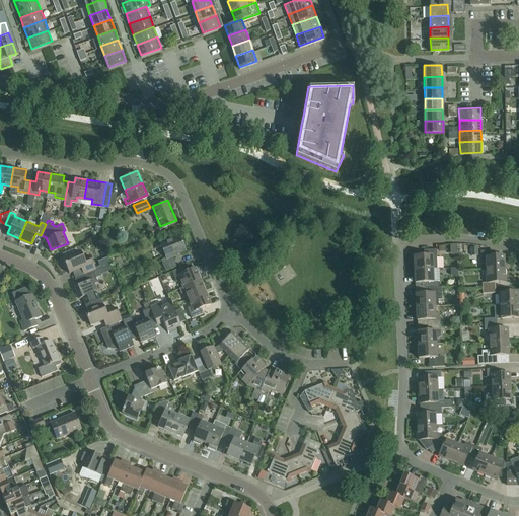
[(153,235),(160,232),(158,226),(150,229),(153,235)]
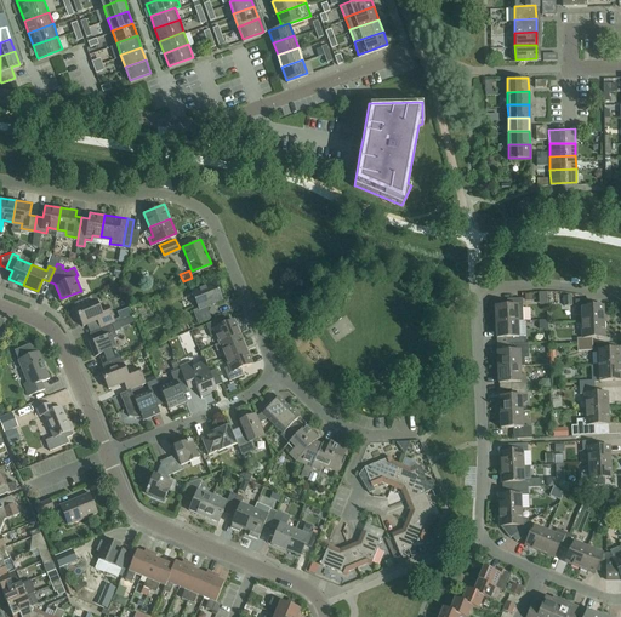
[(192,308),(198,321),(211,315),(206,303),(221,297),(214,280),(192,289),(199,306),(192,308)]
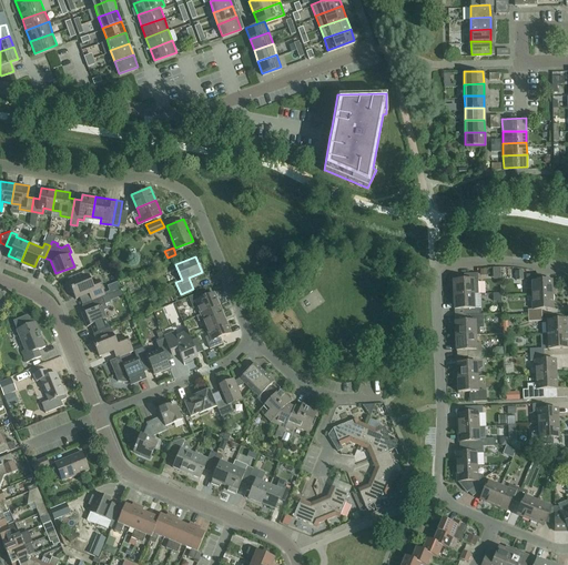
[(82,303),(102,294),(104,293),(103,291),(99,279),(92,282),(88,271),(68,280),(75,296),(79,295),(82,303)]
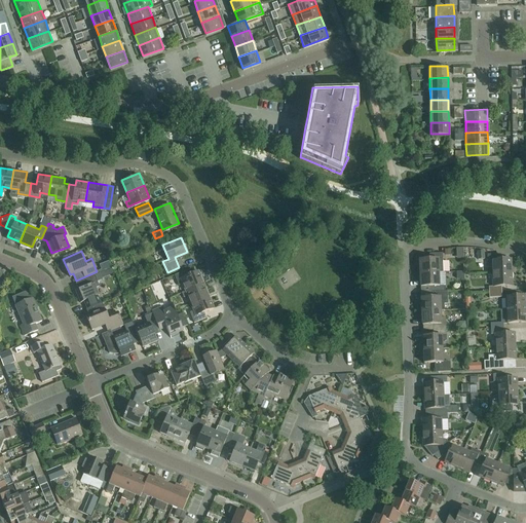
[(419,271),(438,270),(438,264),(443,263),(442,251),(429,252),(429,257),(419,258),(419,271)]
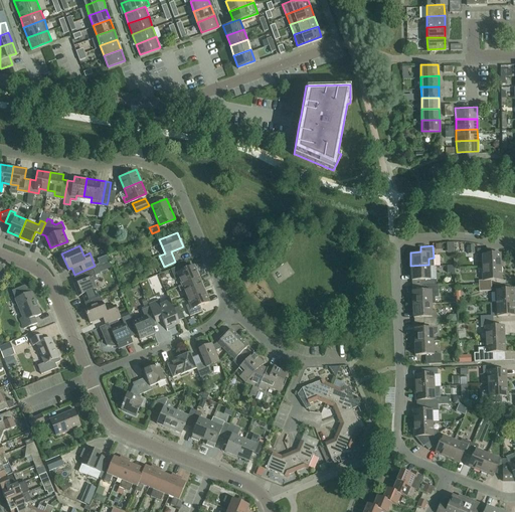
[(482,252),(482,266),(500,265),(499,251),(489,251),(489,246),(477,246),(477,252),(482,252)]
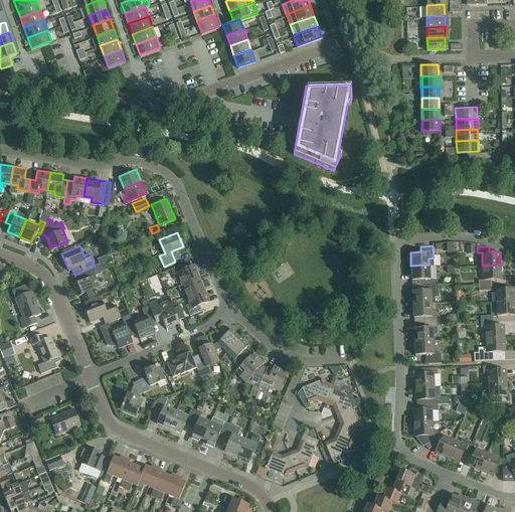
[(101,261),(94,264),(95,266),(98,265),(109,261),(106,253),(100,256),(101,261)]
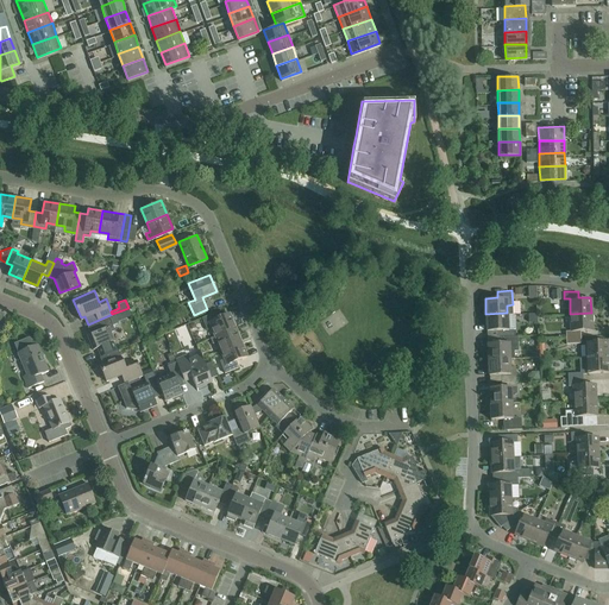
[(124,310),(115,314),(118,320),(126,316),(124,310)]
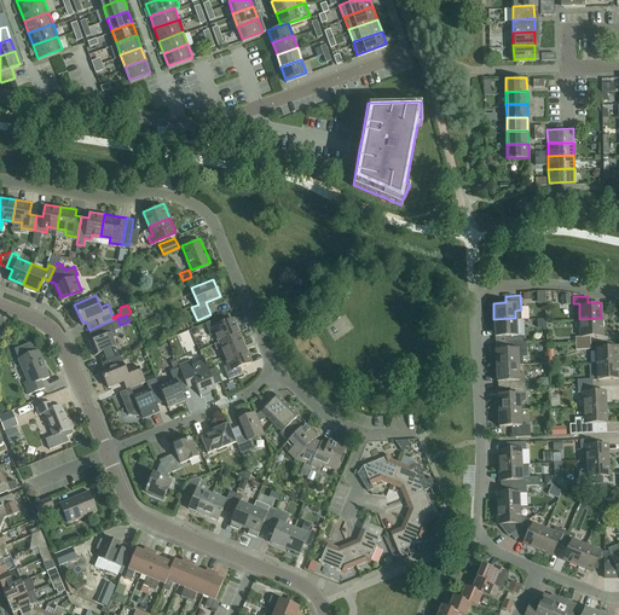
[(219,340),(238,331),(232,317),(221,321),(219,315),(204,321),(209,332),(215,331),(219,340)]
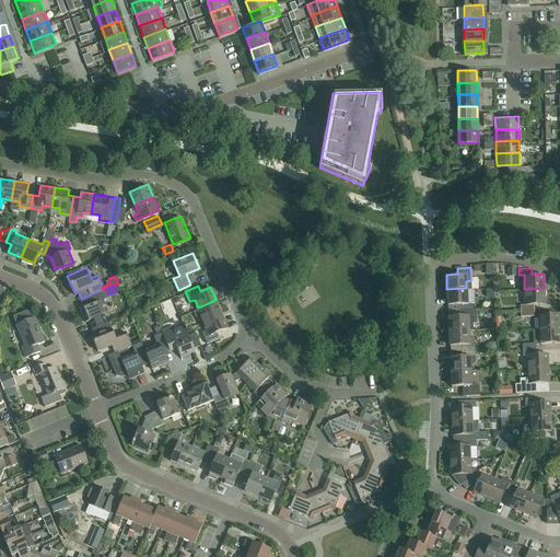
[(458,302),(458,309),(473,308),(471,302),(467,302),(466,288),(446,289),(447,303),(458,302)]
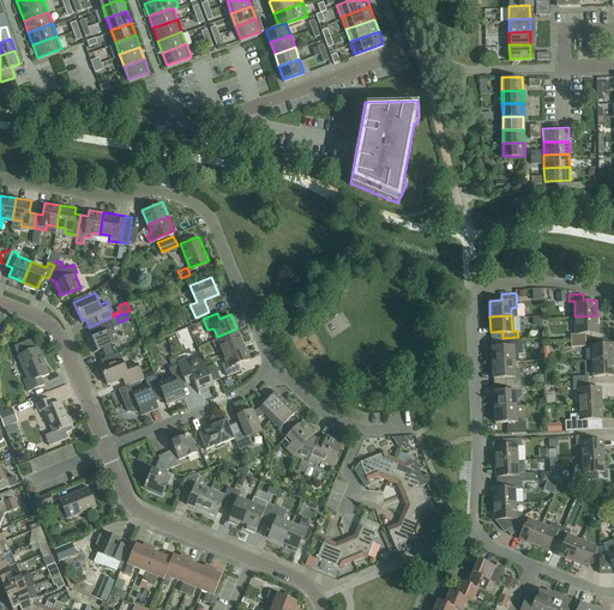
[(570,332),(570,338),(585,337),(585,331),(597,331),(596,315),(575,316),(576,332),(570,332)]
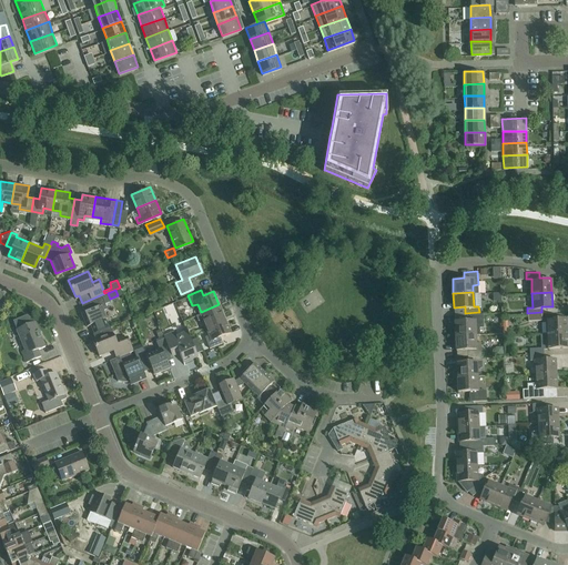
[(93,332),(108,325),(104,318),(107,316),(103,309),(107,306),(102,294),(82,303),(81,303),(84,310),(81,312),(87,324),(90,323),(93,332)]
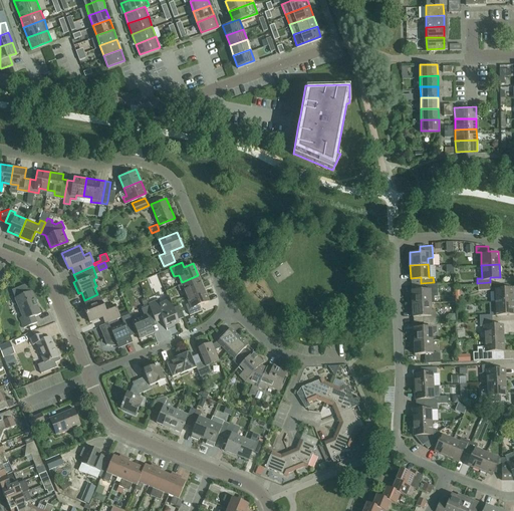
[(242,283),(246,280),(238,269),(233,273),(242,283)]
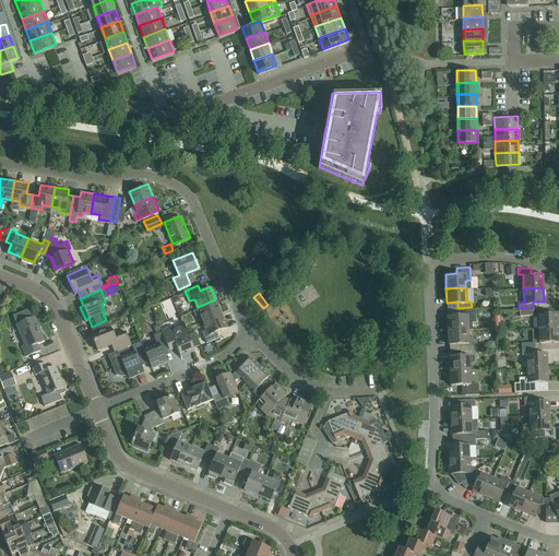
[(198,307),(192,309),(194,314),(200,312),(203,320),(221,312),(215,299),(198,307)]
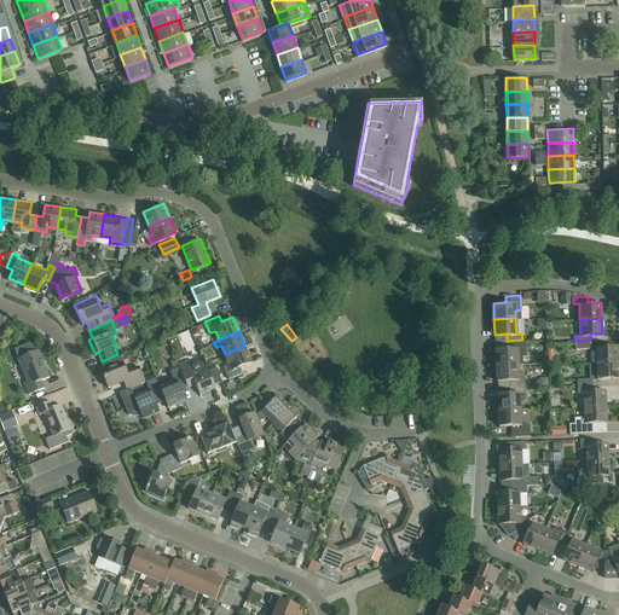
[(526,340),(522,340),(507,341),(508,348),(496,348),(496,364),(518,363),(522,363),(522,355),(526,354),(526,340)]
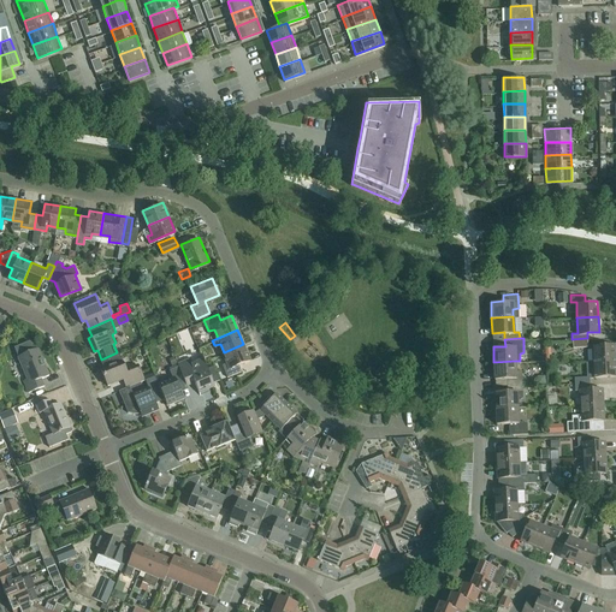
[(15,345),(18,355),(17,355),(27,376),(23,378),(28,390),(43,384),(41,376),(48,373),(37,346),(29,339),(15,345)]
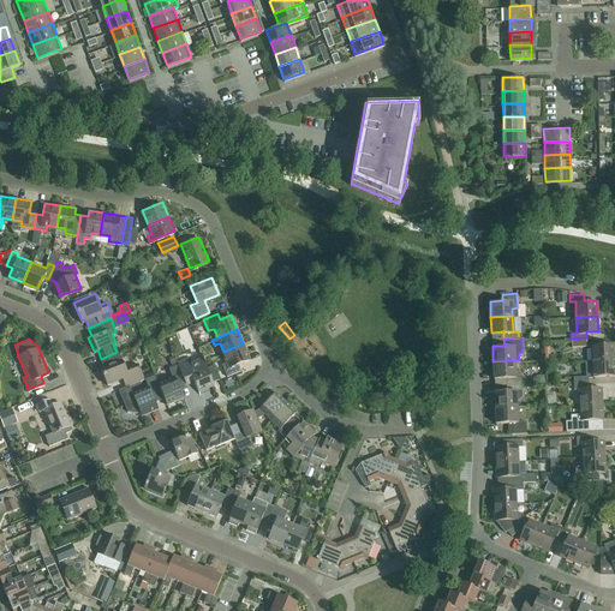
[(592,359),(614,358),(613,342),(591,343),(592,359)]
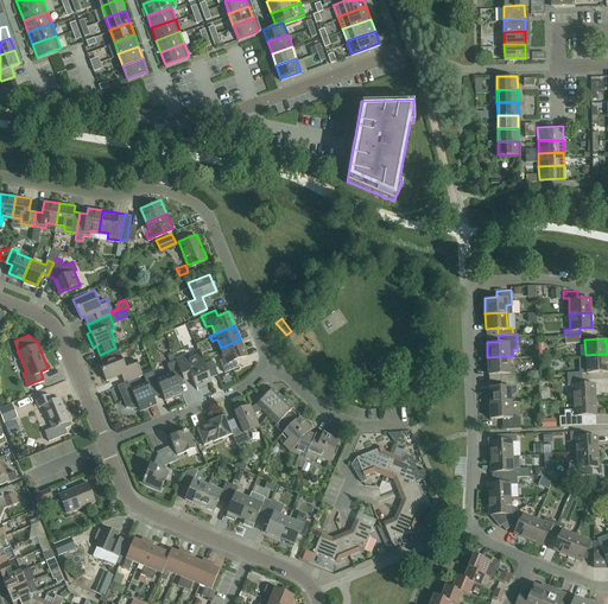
[(240,339),(221,348),(225,356),(219,358),(223,370),(238,364),(235,358),(246,354),(240,339)]
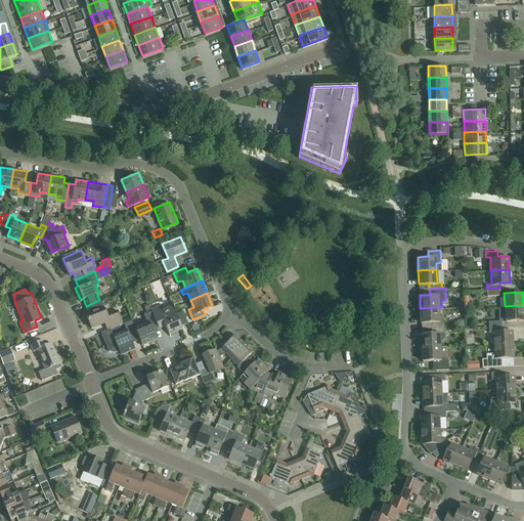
[(107,329),(123,321),(117,308),(106,313),(101,300),(99,300),(86,306),(88,311),(85,312),(91,327),(104,321),(107,329)]
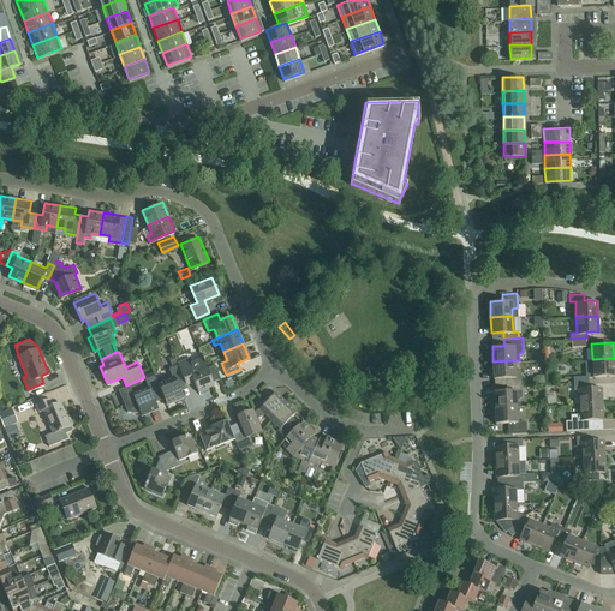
[(177,361),(178,364),(185,379),(192,376),(198,389),(214,383),(213,381),(207,366),(202,357),(191,361),(189,357),(177,361)]
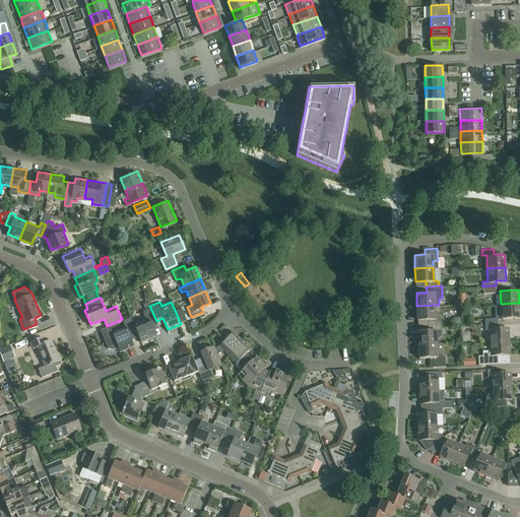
[(519,316),(519,303),(501,304),(501,317),(519,316)]
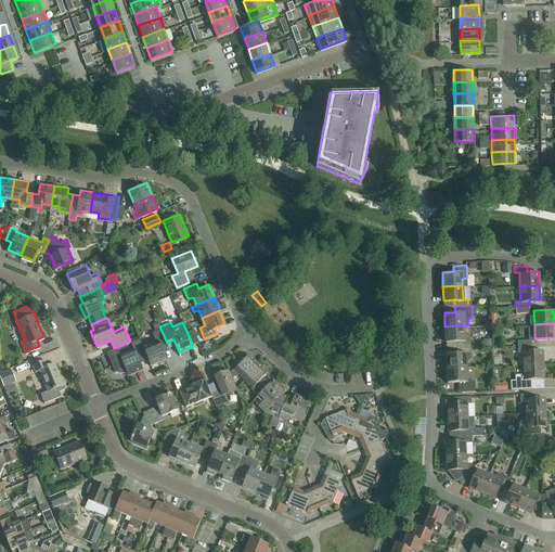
[(456,339),(456,346),(469,346),(469,333),(464,333),(464,325),(444,326),(446,341),(456,339)]
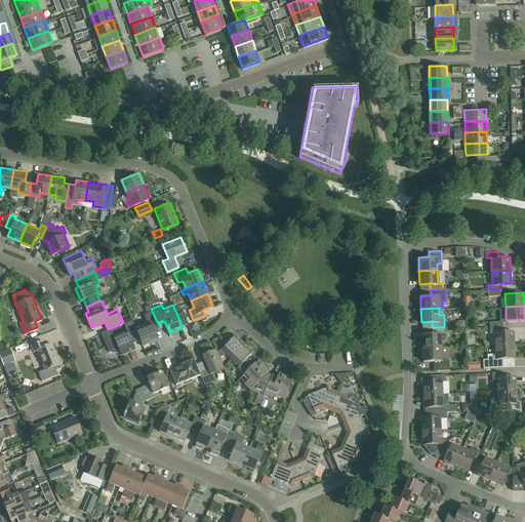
[(158,324),(152,311),(144,314),(147,321),(135,326),(134,326),(137,332),(142,344),(156,338),(152,326),(158,324)]
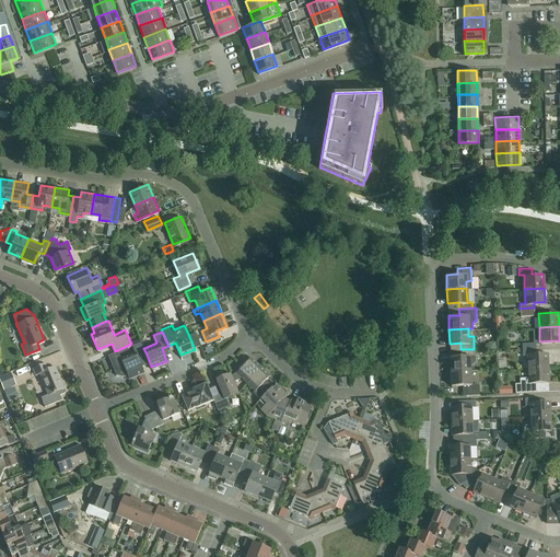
[(194,332),(188,334),(194,347),(199,344),(194,332)]
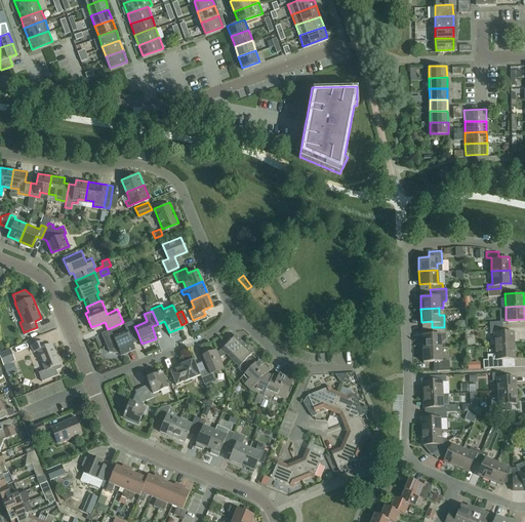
[(134,326),(135,326),(132,319),(123,322),(108,329),(101,331),(109,350),(118,352),(119,351),(120,353),(134,347),(130,335),(137,332),(134,326)]
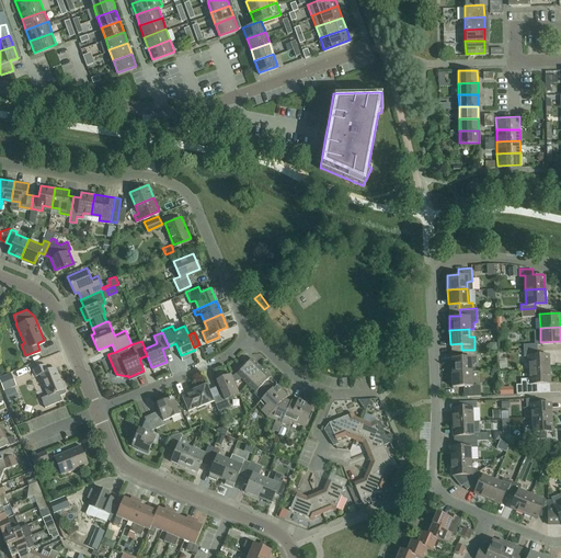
[(537,353),(537,348),(523,349),(523,354),(528,354),(529,368),(548,367),(548,353),(537,353)]
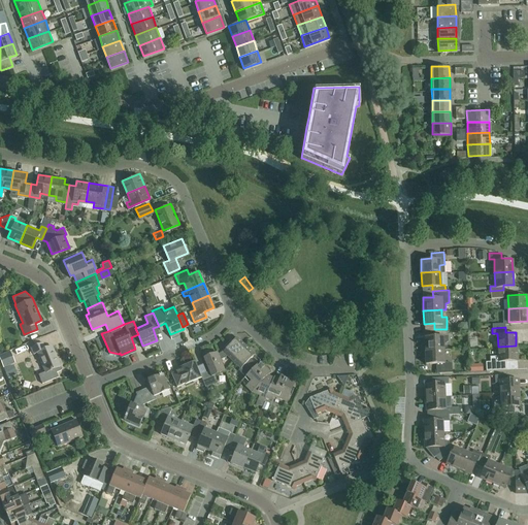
[(447,329),(434,329),(434,335),(424,335),(425,349),(443,348),(443,341),(444,341),(448,339),(447,329)]
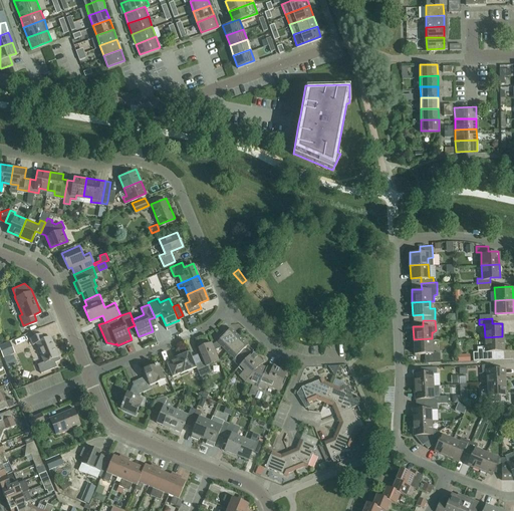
[(225,348),(239,334),(230,326),(226,330),(224,328),(218,335),(220,337),(217,339),(212,341),(215,348),(219,346),(221,344),(225,348)]
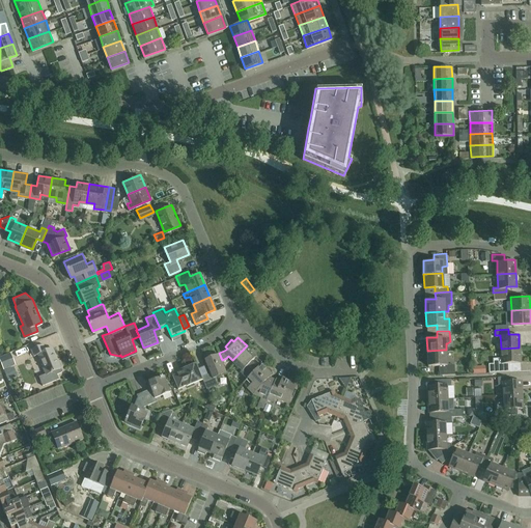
[(6,344),(8,350),(18,345),(16,340),(6,344)]
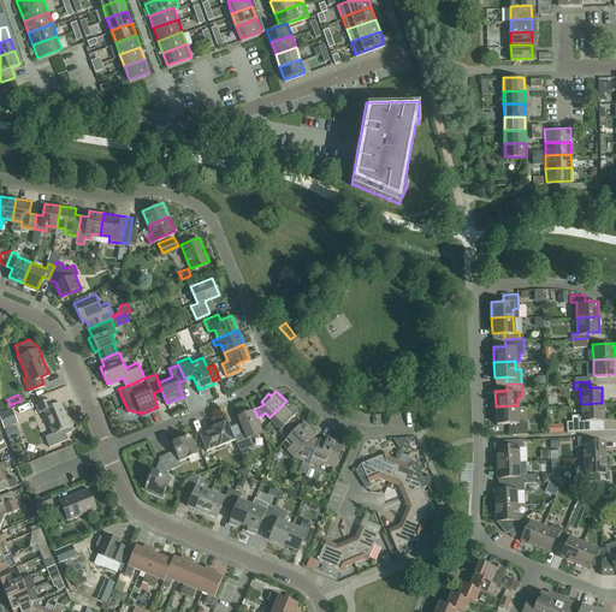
[(71,429),(70,425),(60,402),(53,404),(49,398),(36,403),(39,410),(43,409),(52,431),(43,434),(48,446),(67,438),(65,433),(71,429)]
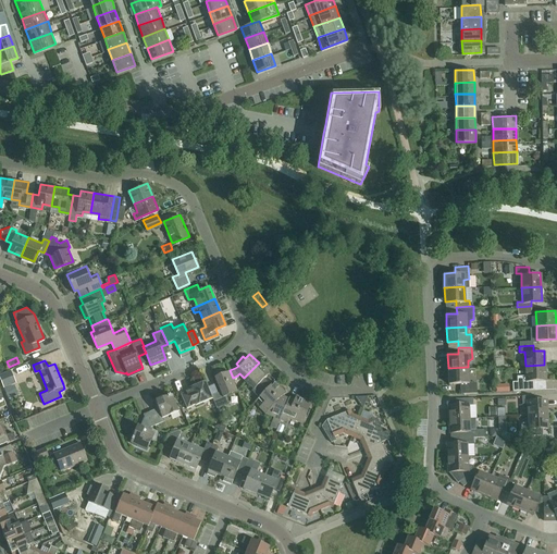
[(268,372),(259,362),(244,378),(254,386),(251,389),(258,395),(259,394),(271,383),(263,377),(268,372)]
